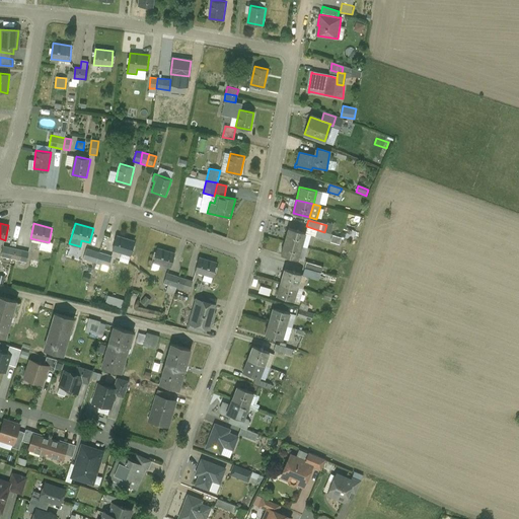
[(305,233),(288,228),(284,241),(301,246),(305,233)]
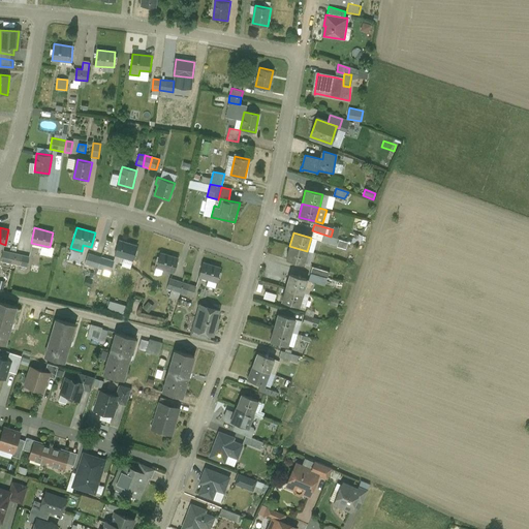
[(337,239),(323,235),(321,242),(335,246),(337,239)]
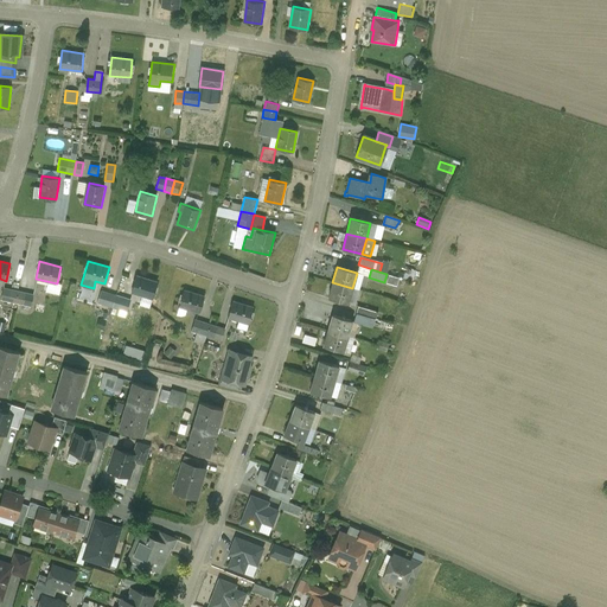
[(158,281),(136,275),(132,292),(152,298),(158,281)]
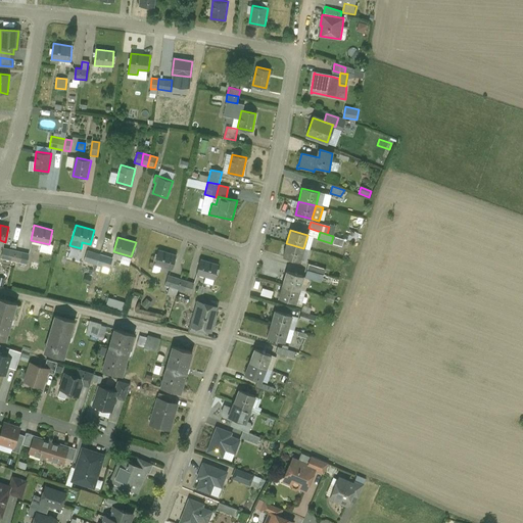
[(303,248),(286,243),(283,256),(299,262),(303,248)]
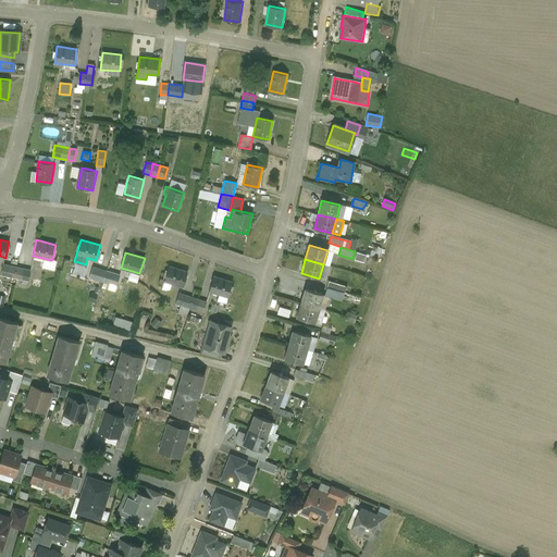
[(10,265),(3,263),(0,274),(8,276),(10,265)]
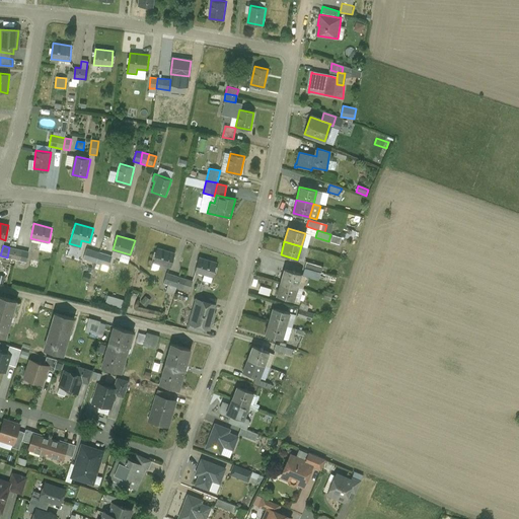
[(15,248),(9,247),(7,257),(13,258),(15,248)]
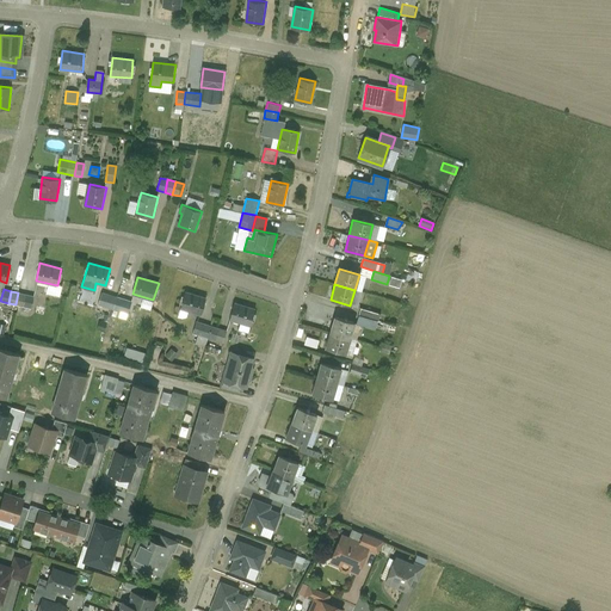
[(205,298),(185,291),(179,309),(201,315),(205,298)]
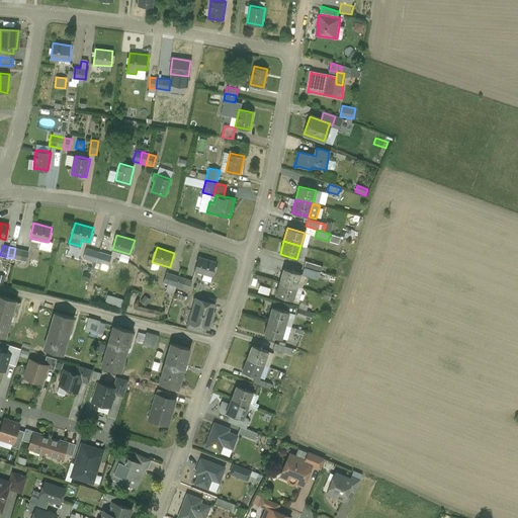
[(22,250),(15,248),(13,258),(20,260),(22,250)]
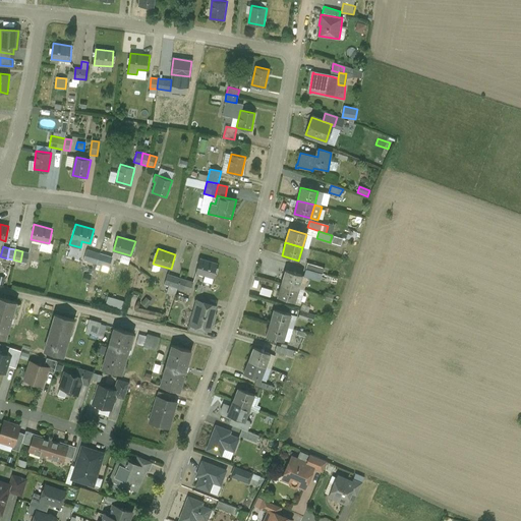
[(93,251),(87,249),(83,259),(90,262),(93,251)]
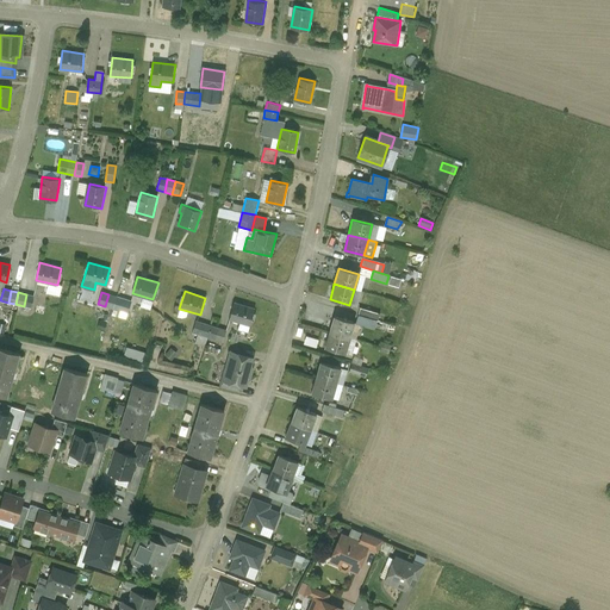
[(35,296),(26,294),(24,306),(31,307),(35,296)]
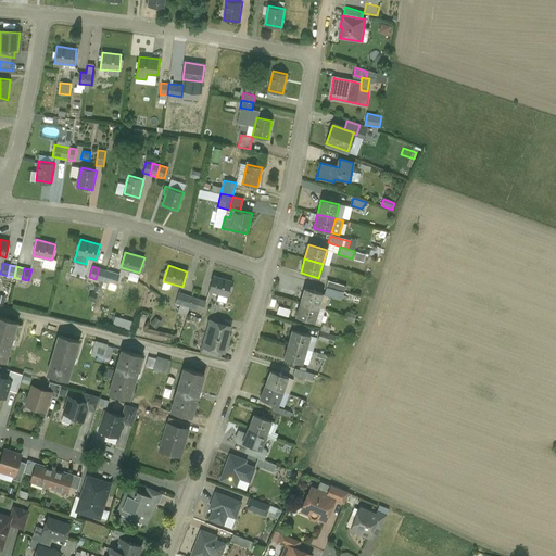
[(99,268),(96,279),(102,280),(105,269),(99,268)]
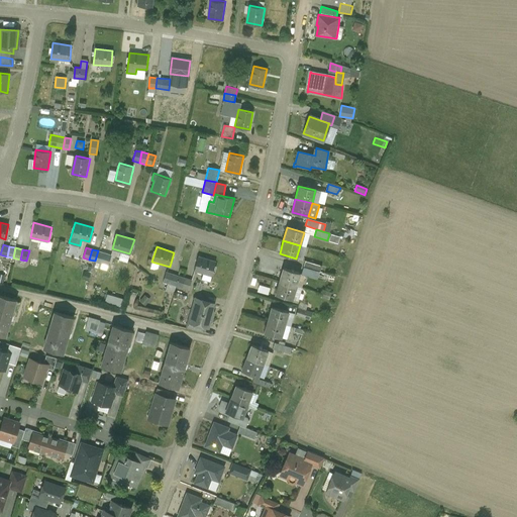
[(111,254),(98,250),(95,261),(108,265),(111,254)]
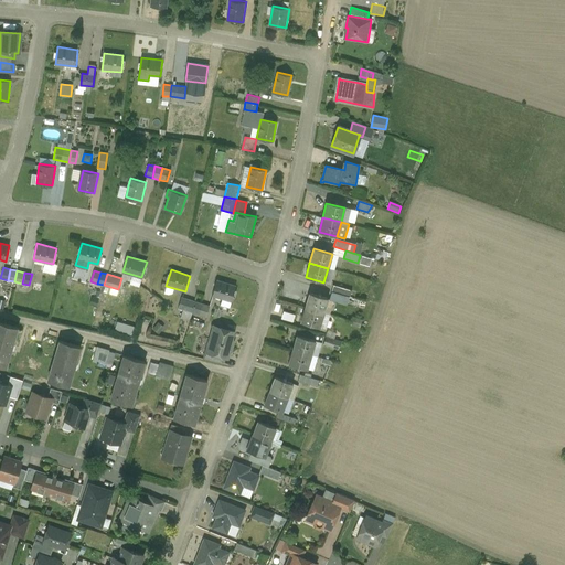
[(235,285),(216,279),(212,296),(231,301),(235,285)]
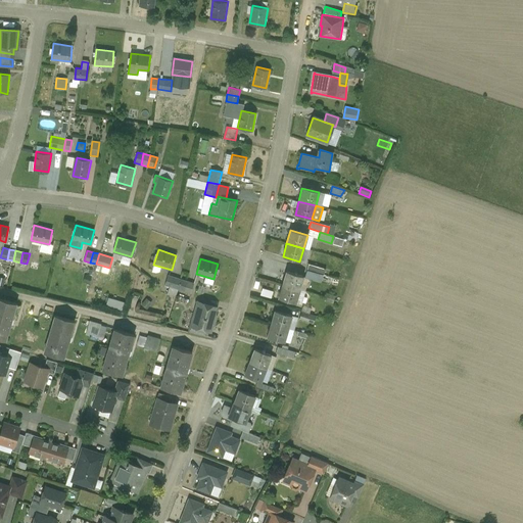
[(64,268),(78,271),(80,265),(66,260),(64,268)]
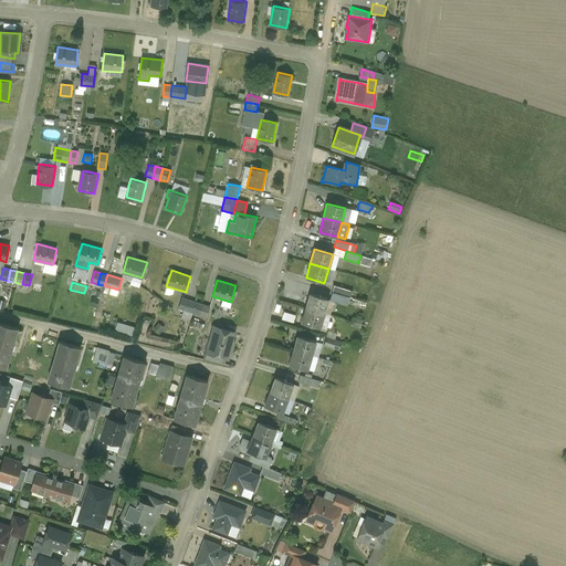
[(352,291),(334,285),(332,292),(349,297),(352,291)]
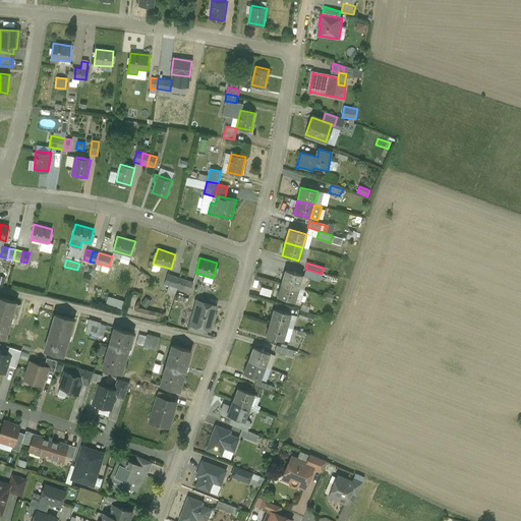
[(302,275),(285,270),(281,283),(298,288),(302,275)]
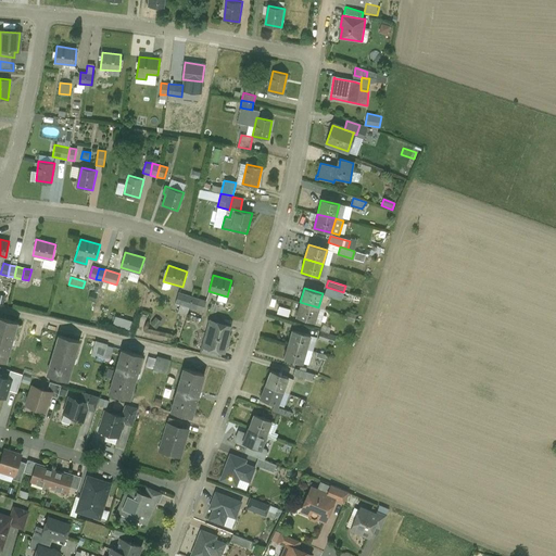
[(186,294),(178,292),(175,303),(182,305),(186,294)]
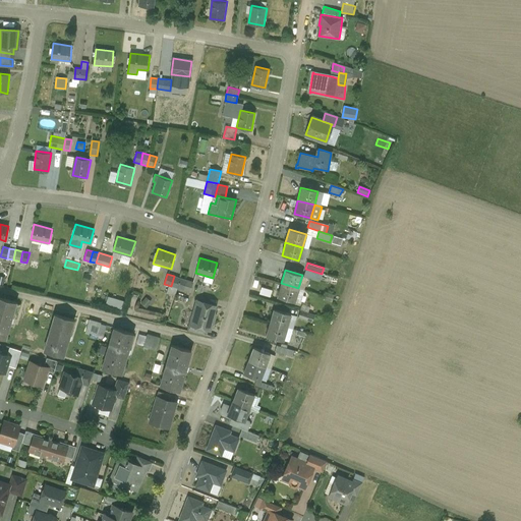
[(180,278),(174,276),(171,286),(177,288),(180,278)]
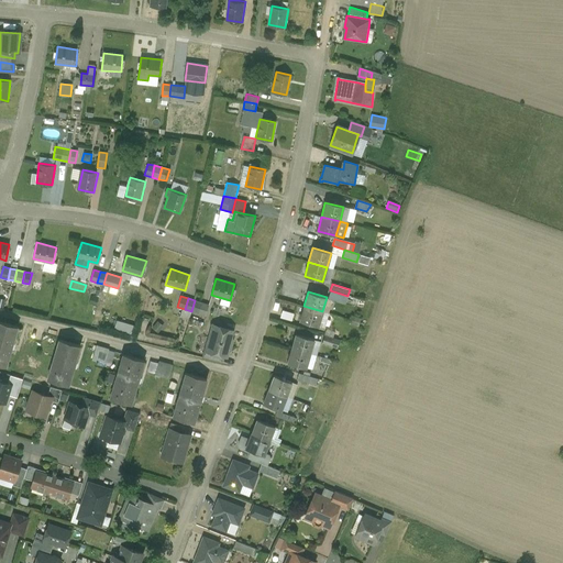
[(202,302),(195,300),(191,311),(198,313),(202,302)]
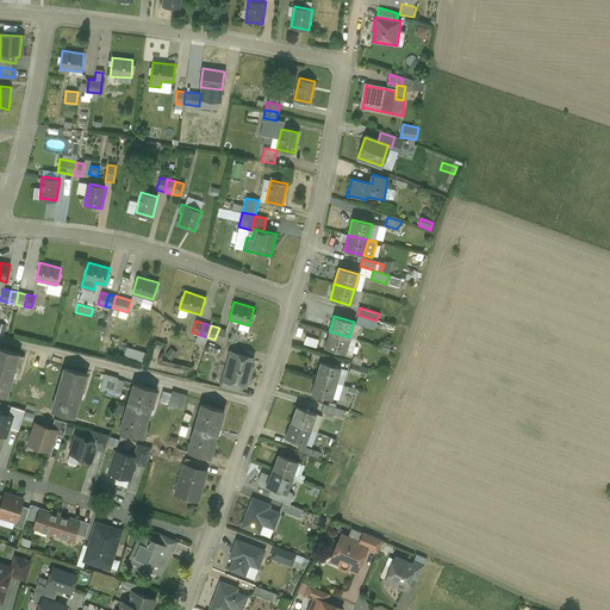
[(219,328),(215,340),(223,342),(226,330),(219,328)]
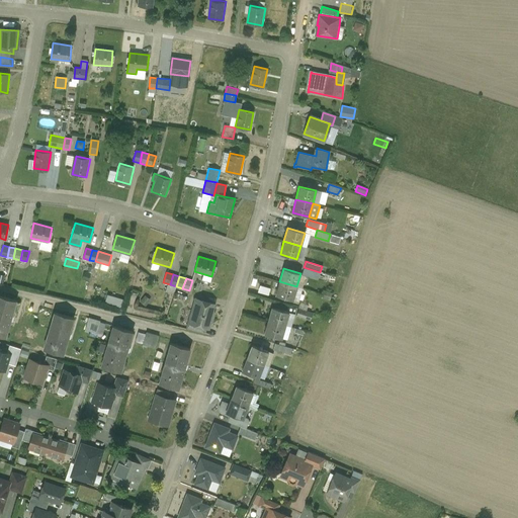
[(296,286),(279,281),(276,294),(292,299),(296,286)]
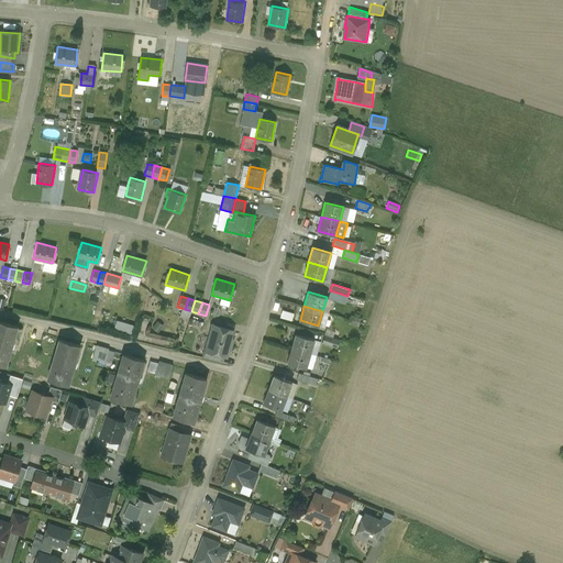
[(280,317),(291,320),(294,312),(283,310),(280,317)]
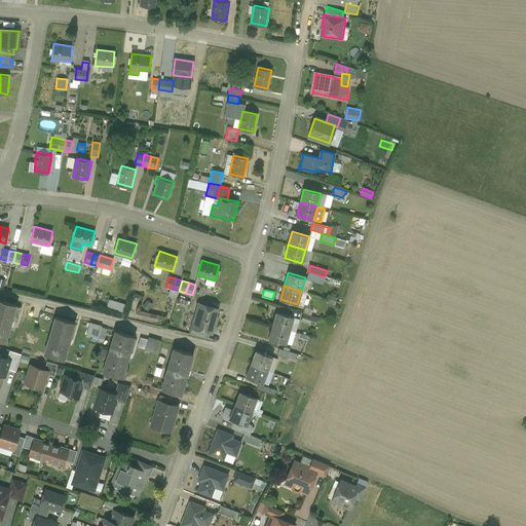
[(122,311),(124,304),(108,299),(106,306),(122,311)]
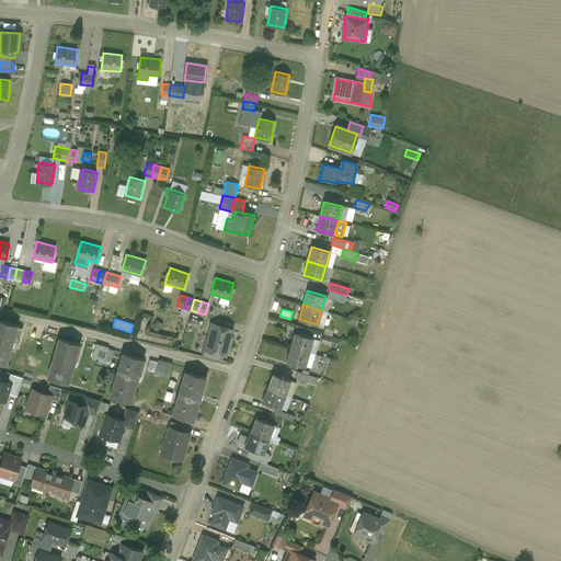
[(18,325),(0,320),(0,363),(6,365),(11,348),(12,348),(13,342),(12,342),(18,325)]
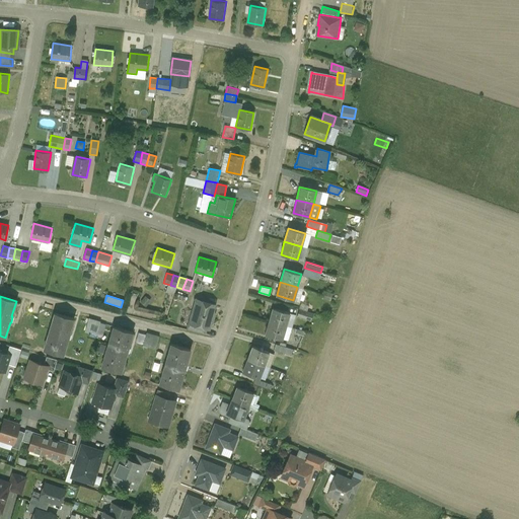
[(214,304),(197,299),(193,311),(196,315),(194,322),(193,323),(206,327),(208,328),(210,320),(212,320),(213,315),(211,314),(214,304)]
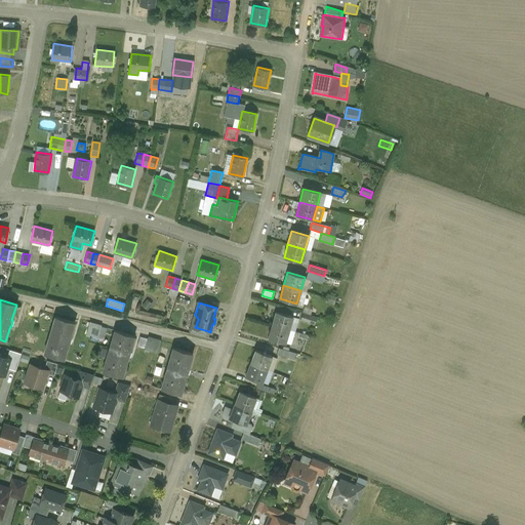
[(305,307),(300,319),(313,323),(315,318),(310,317),(313,309),(305,307)]
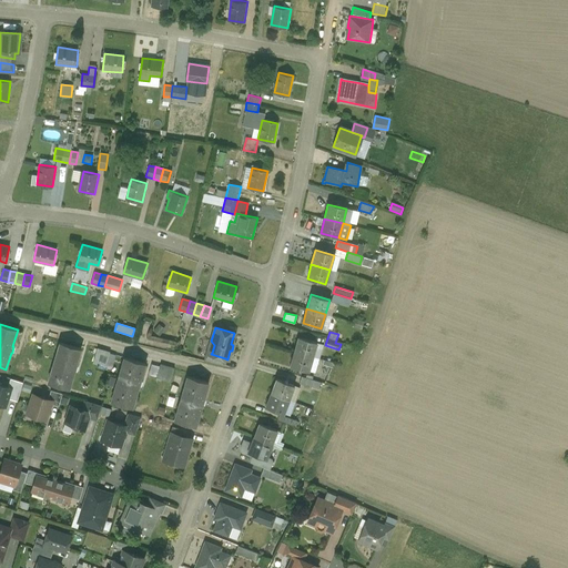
[(316,343),(298,337),(294,352),(313,356),(316,343)]
